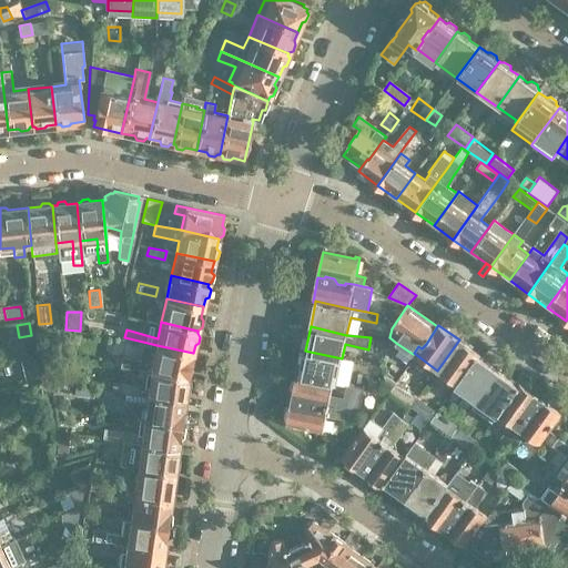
[(459,340),(437,371),(457,385),(477,356),(478,357),(479,355),(459,340)]
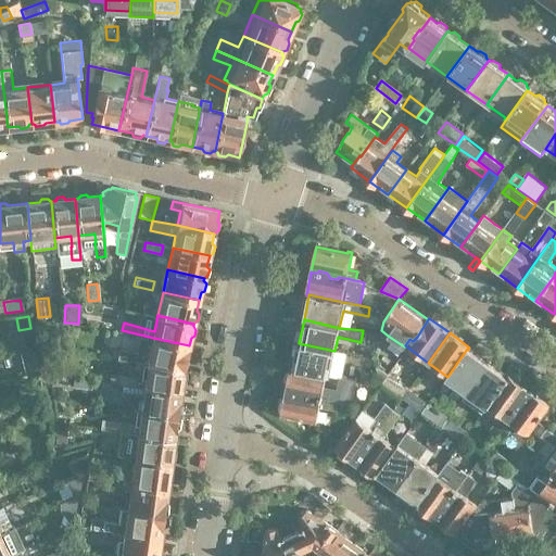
[(32,335),(23,337),(25,345),(34,343),(32,335)]
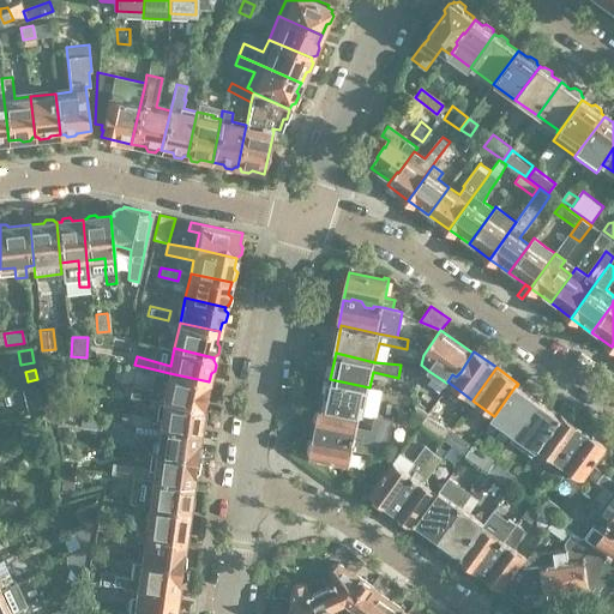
[(162,401),(163,399),(203,407),(205,398),(210,396),(211,389),(208,384),(209,381),(169,373),(155,369),(151,389),(124,385),(121,395),(162,401)]
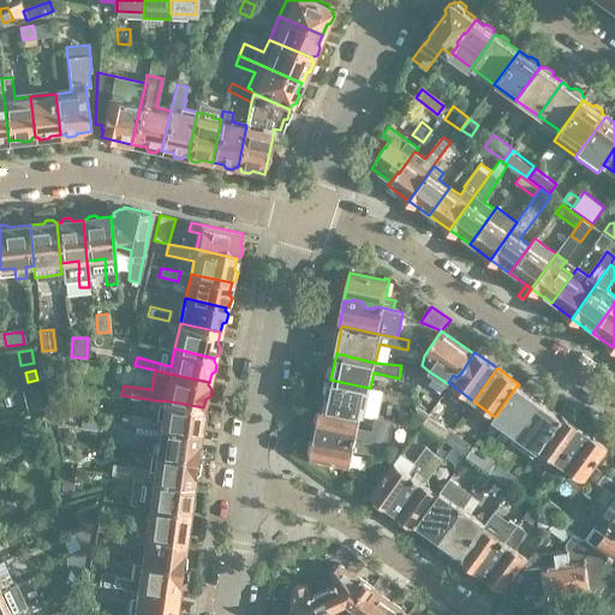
[(324,405),(324,407),(362,415),(376,417),(380,417),(383,392),(370,388),(330,380),(324,405)]
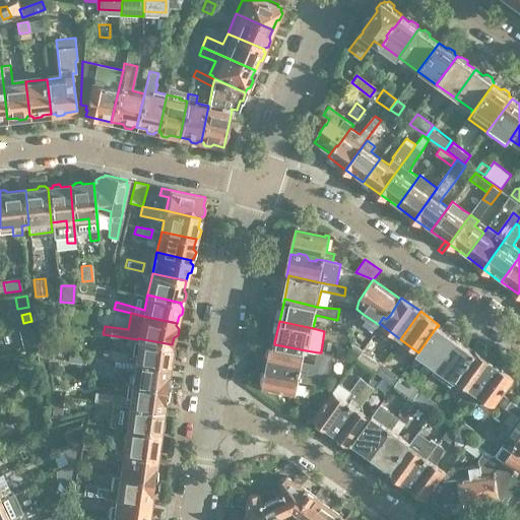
[(437,326),(418,352),(416,354),(436,369),(456,340),(438,327),(437,326)]
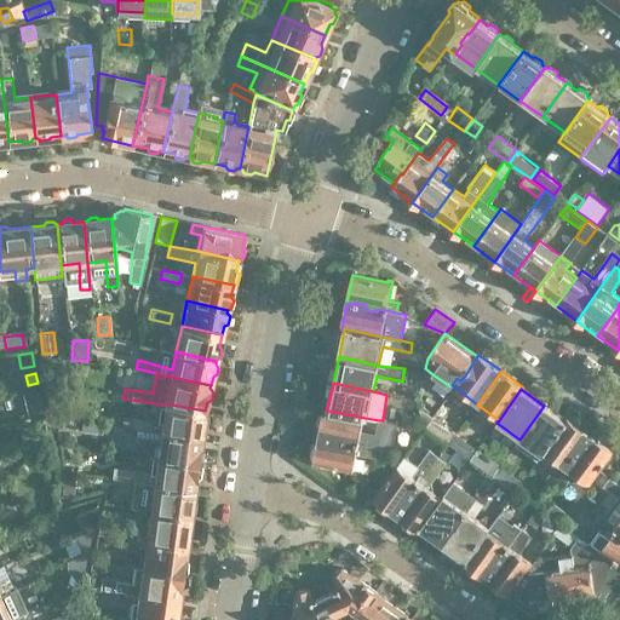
[(44,411),(40,396),(24,400),(29,417),(44,411)]
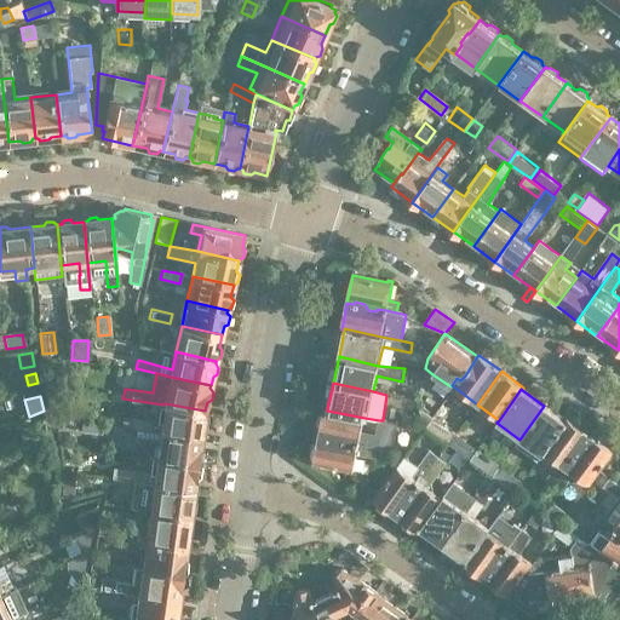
[(164,405),(160,430),(202,436),(202,428),(207,424),(208,418),(205,414),(205,411),(165,403),(164,405)]
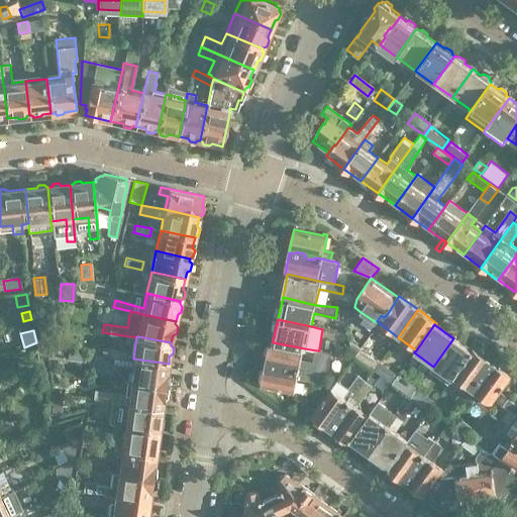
[(433,367),(430,371),(449,385),(453,378),(473,351),(472,351),(453,338),(433,367)]
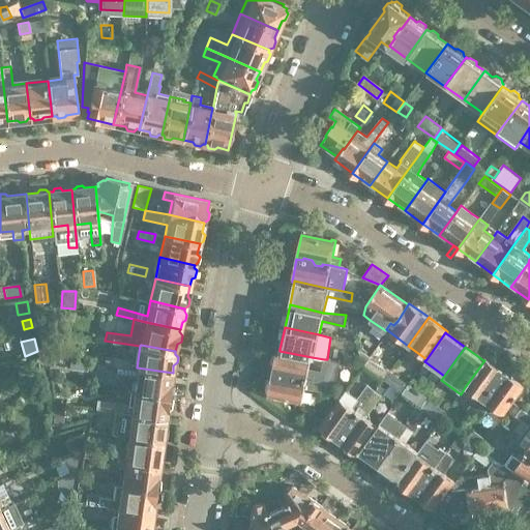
[(272,373),(277,374),(278,372),(286,374),(289,379),(298,380),(298,379),(306,380),(325,384),(332,385),(335,385),(340,362),(327,359),(324,359),(322,371),(308,367),(312,357),(280,351),(280,349),(277,349),(272,373)]
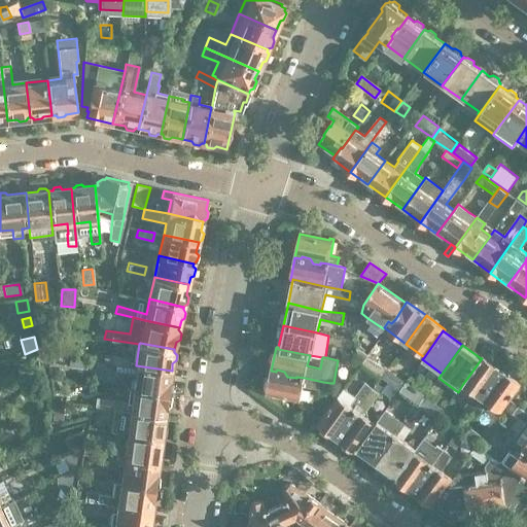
[(358,347),(353,354),(355,354),(354,357),(363,363),(369,355),(358,347)]
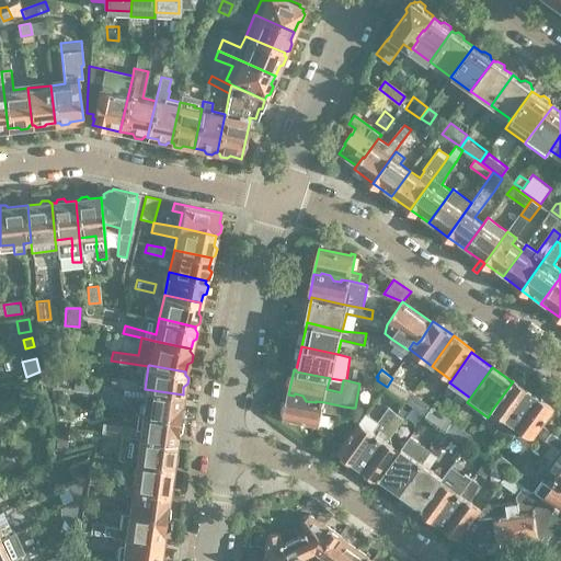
[(137,378),(110,375),(110,384),(135,388),(137,378)]
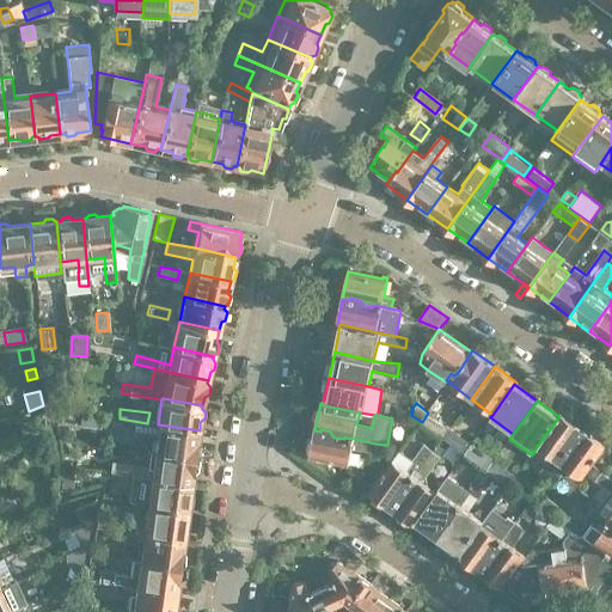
[(399,409),(397,420),(410,422),(411,415),(412,411),(410,411),(399,409)]
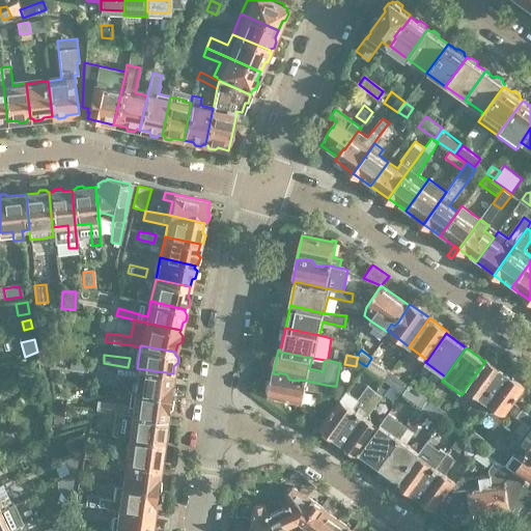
[(390,370),(372,357),(371,358),(366,366),(384,380),(390,370)]
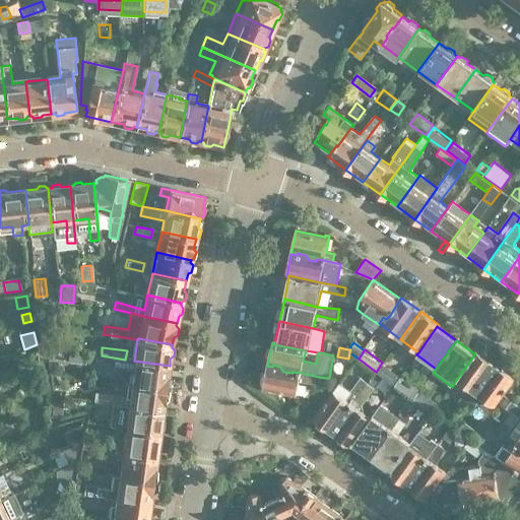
[(475,353),(456,380),(475,393),(496,366),(475,351),(474,353),(475,353)]
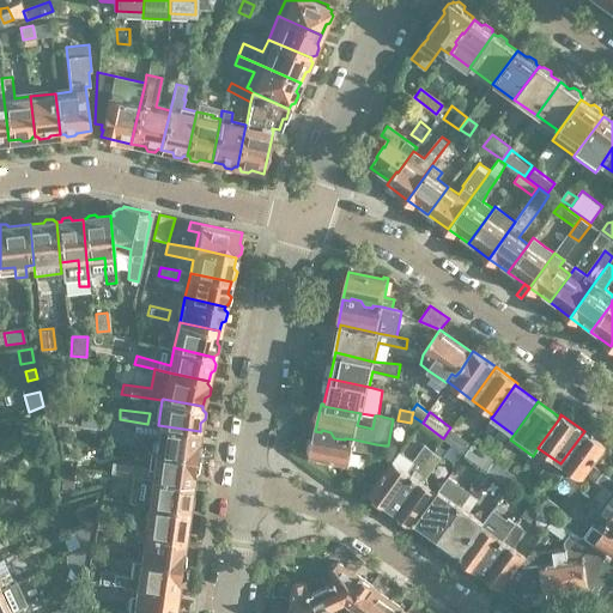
[(99,429),(101,419),(80,417),(79,426),(99,429)]
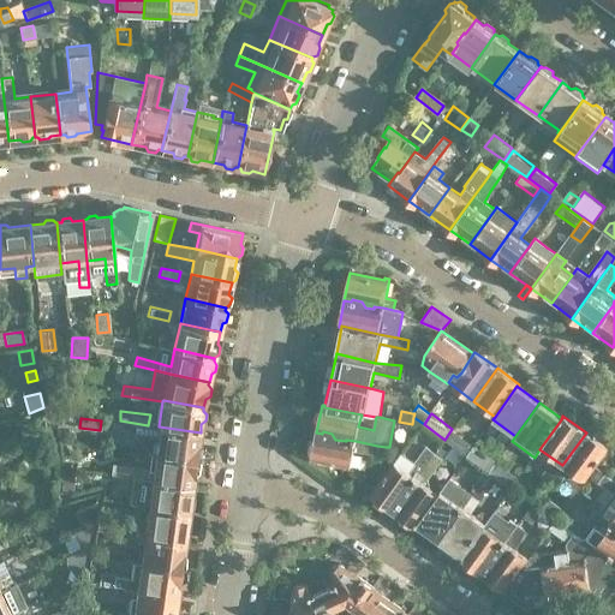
[(201,433),(159,427),(136,424),(135,430),(149,445),(149,451),(155,452),(199,459),(201,449),(198,446),(201,433)]
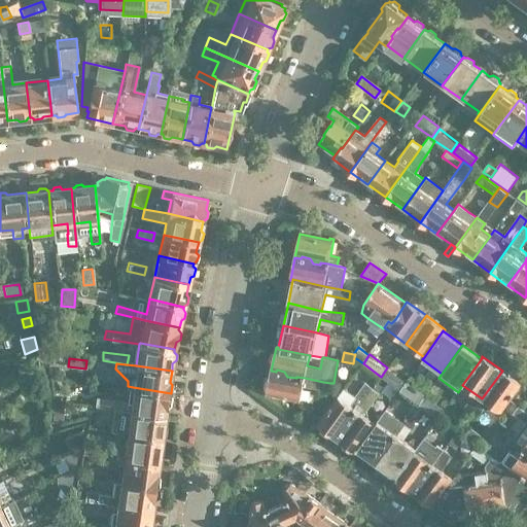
[(406,382),(388,369),(381,378),(399,390),(406,382)]
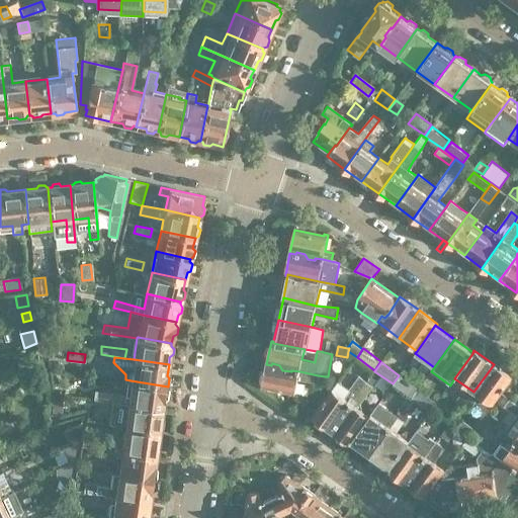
[(266,364),(262,386),(295,395),(296,390),(295,389),(297,379),(316,383),(324,384),(325,376),(318,375),(299,371),(291,370),(291,371),(282,370),(279,365),(272,363),(271,365),(266,364)]
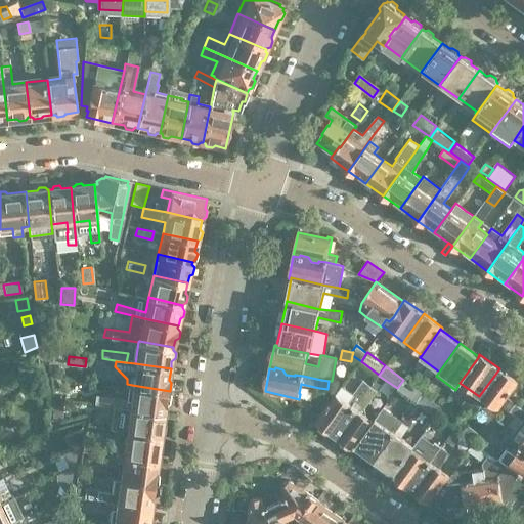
[(499,368),(479,396),(498,410),(513,391),(512,390),(518,382),(499,368)]
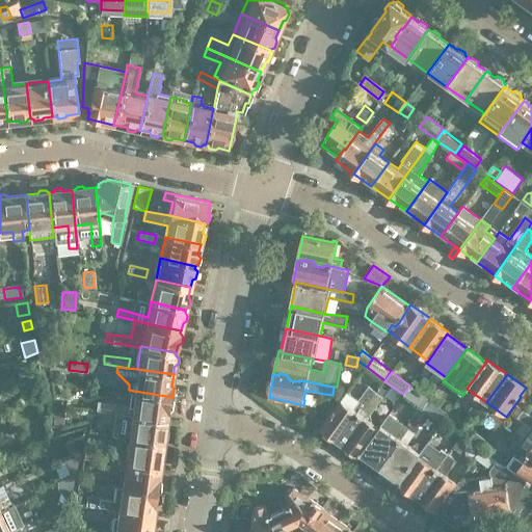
[(429,399),(410,386),(403,395),(423,407),(429,399)]
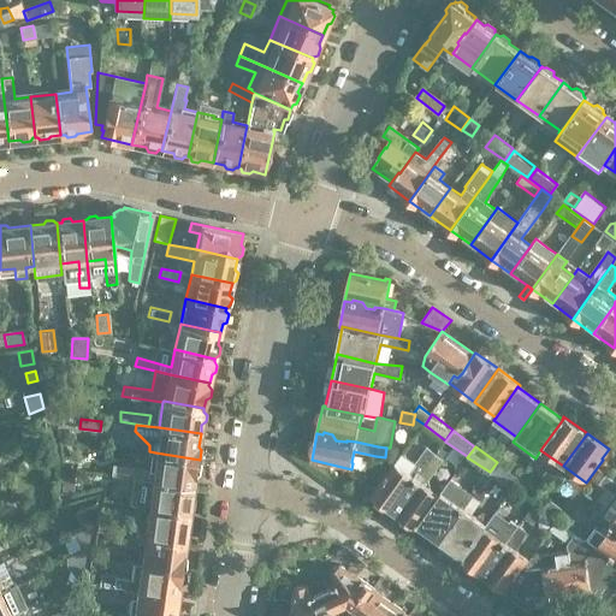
[(385,478),(371,497),(385,505),(394,513),(397,508),(396,507),(401,497),(408,497),(413,490),(410,489),(428,465),(436,454),(427,449),(416,465),(402,454),(395,463),(394,463),(384,477),(385,478)]
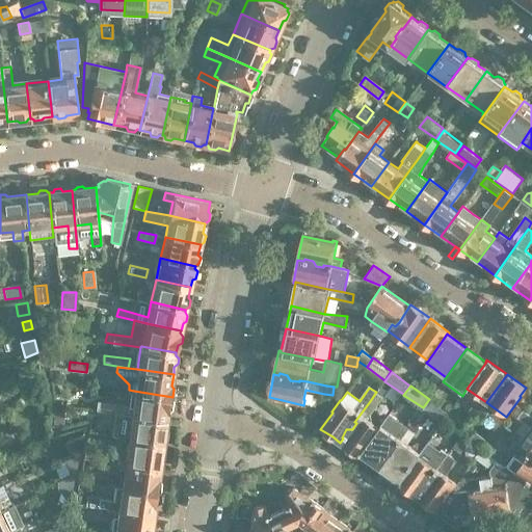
[(97,408),(124,413),(131,414),(166,418),(167,411),(171,409),(173,397),(134,391),(132,404),(98,400),(97,408)]
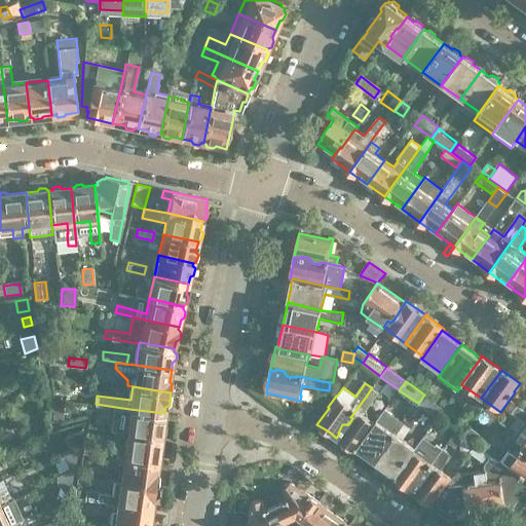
[(372,387),(366,397),(350,417),(352,418),(348,424),(342,424),(338,433),(339,434),(336,438),(355,451),(358,449),(355,449),(375,422),(364,414),(379,392),(372,387)]
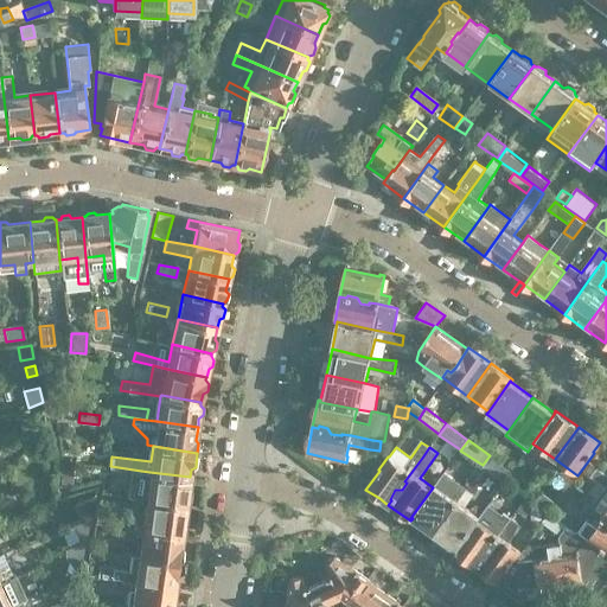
[(512,472),(491,457),(483,466),(505,481),(512,472)]
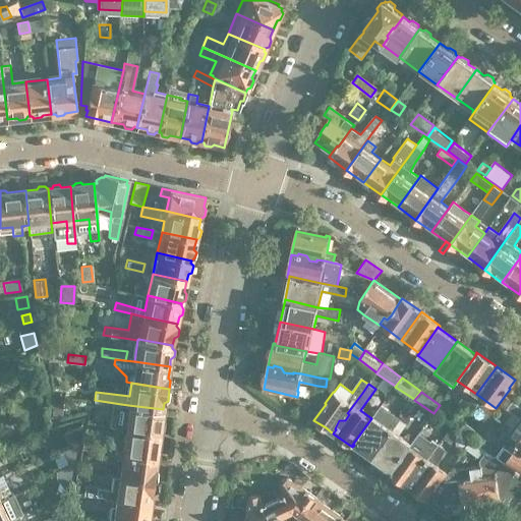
[(471,399),(466,395),(460,403),(465,407),(471,399)]
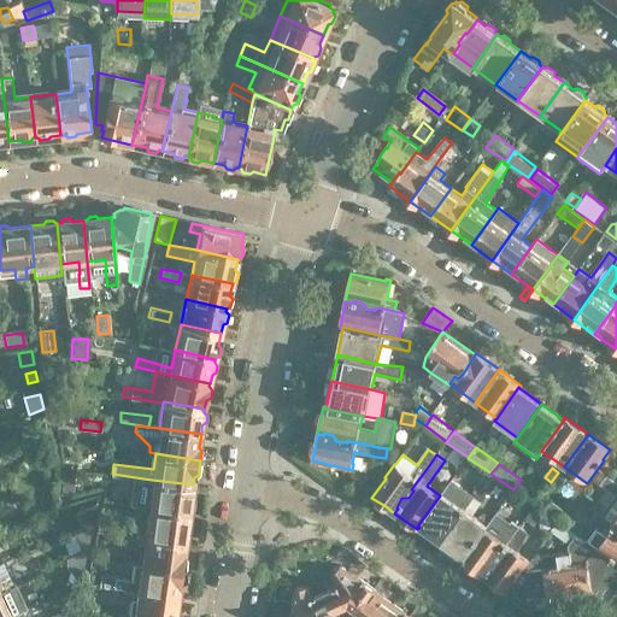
[(74,472),(64,471),(63,494),(74,494),(74,472)]
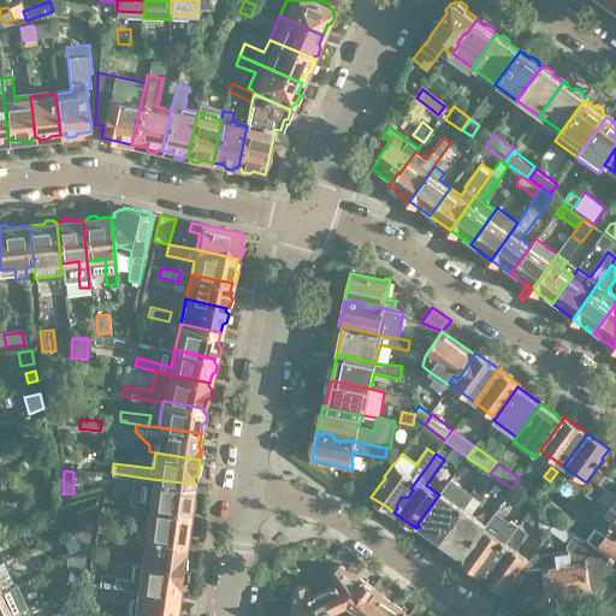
[(566,477),(558,473),(551,483),(558,487),(566,477)]
